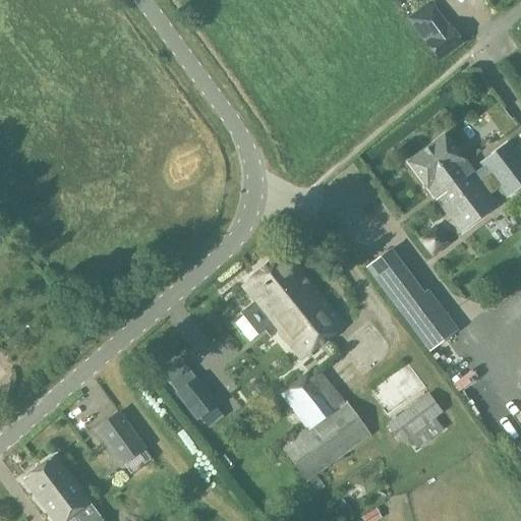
[(462,44),(449,26),(426,44),(439,60),(462,44)]
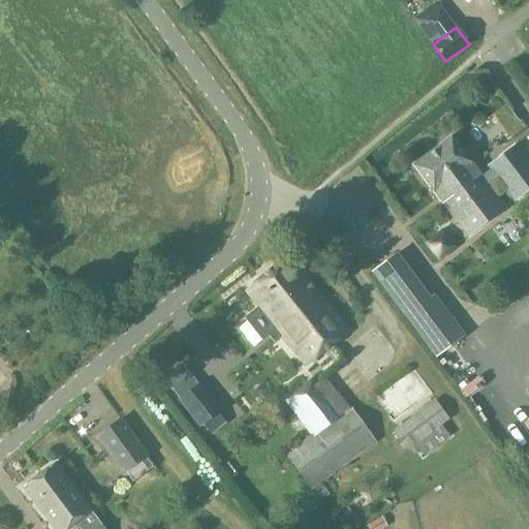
[(433,152),(414,165),(442,203),(455,220),(468,237),(487,223),(505,209),(498,199),(502,195),(507,192),(510,197),(515,204),(528,193),(528,192),(528,162),(526,158),(511,169),(498,180),(500,182),(490,189),(479,175),(470,163),(452,137),(433,152)]
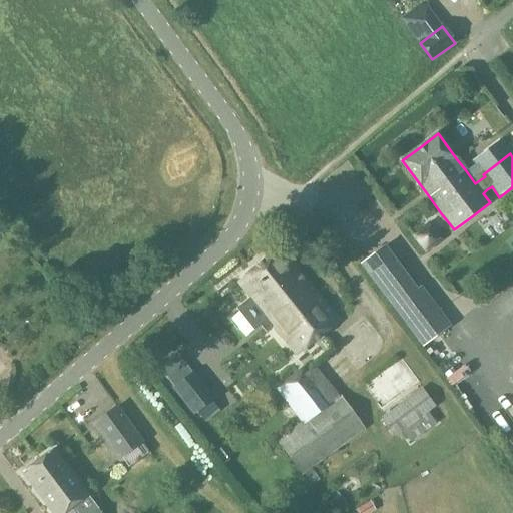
[(503,143),(475,163),(482,173),(483,174),(496,164),(510,153),(503,143)]
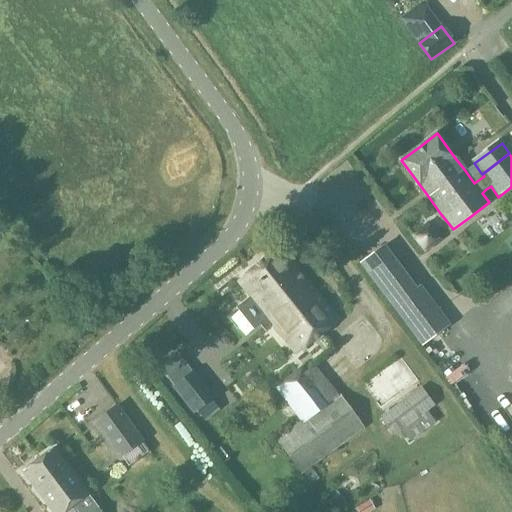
[(384,245),(359,264),(392,308),(418,288),(417,288),(384,245)]
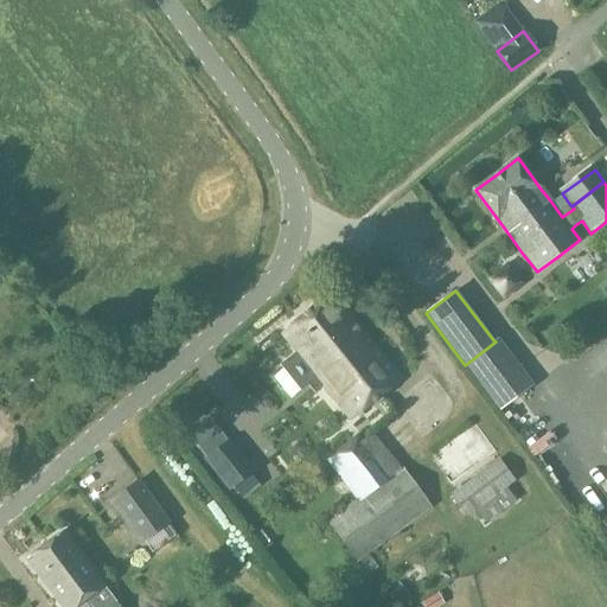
[(332,293),(283,334),(351,419),(400,379),(332,293)]
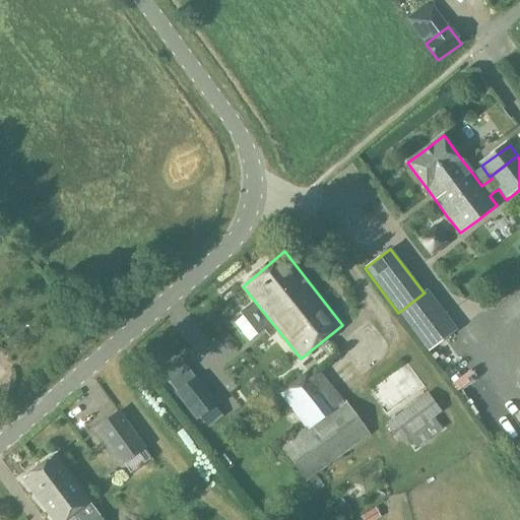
[(425,293),(398,313),(429,351),(458,329),(428,289),(424,293),(425,293)]
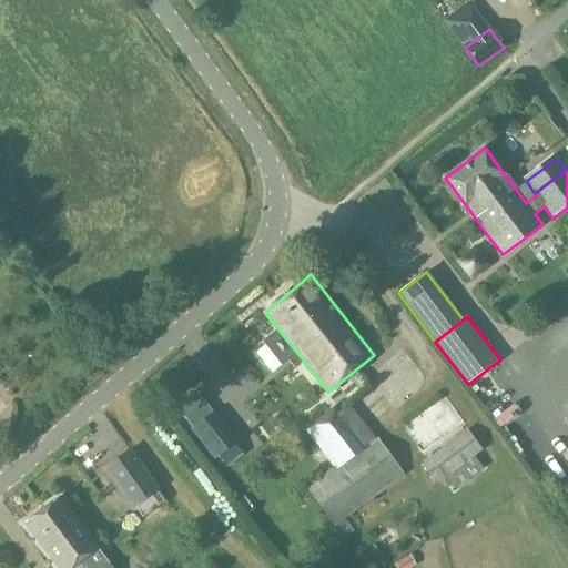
[(216,460),(237,443),(209,409),(203,403),(186,416),(195,427),(193,429),(190,432),(216,460)]
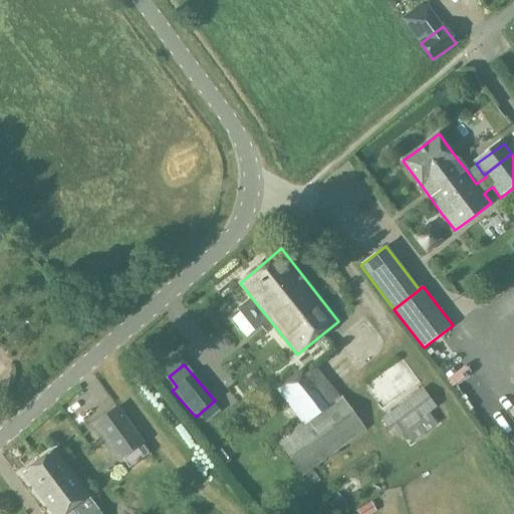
[(342,397),(340,398),(316,366),(307,373),(304,368),(275,390),(280,395),(266,406),(279,424),(294,412),(302,424),(276,443),(301,478),(304,476),(312,487),(320,481),(312,470),(365,432),(342,397)]
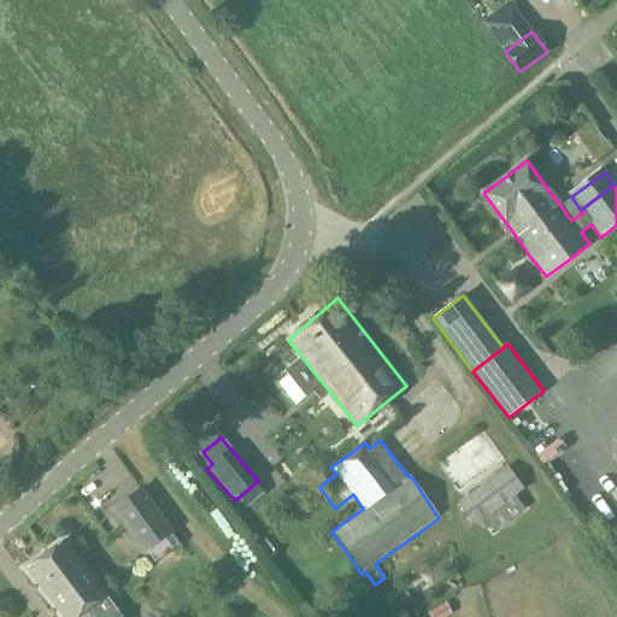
[(616,462),(605,442),(597,448),(611,472),(616,468),(616,462)]
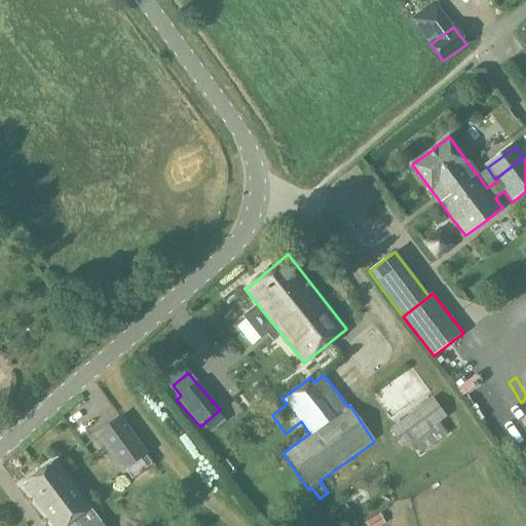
[(433,399),(390,428),(405,448),(447,418),(433,399)]
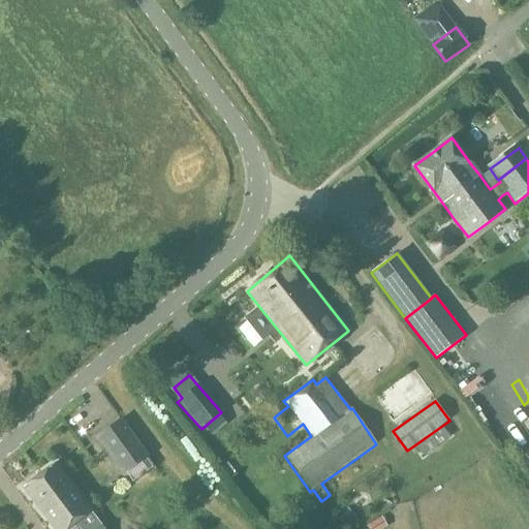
[(124,473),(147,456),(120,419),(97,437),(124,473)]
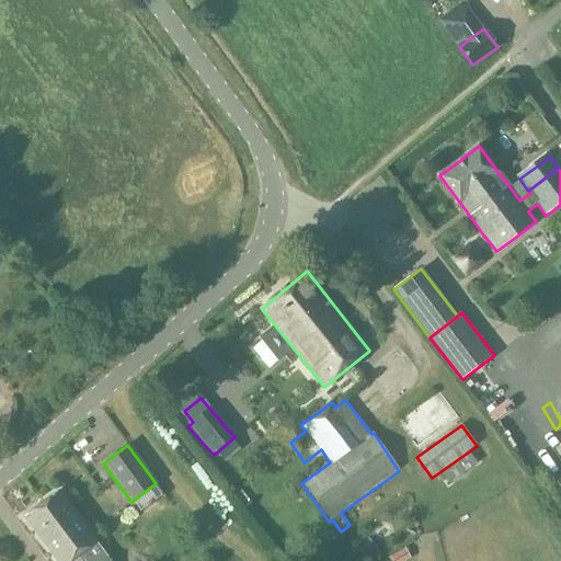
[(70,540),(86,560),(109,560),(96,542),(96,541),(59,491),(44,502),(58,519),(54,524),(66,542),(70,540)]
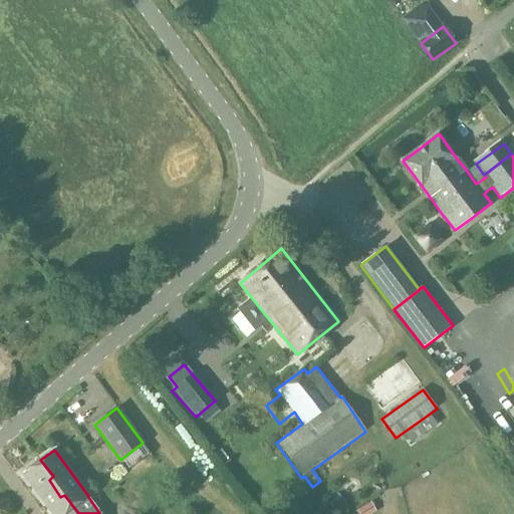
[(53,476),(40,460),(22,474),(51,513),(64,513),(73,508),(76,513),(78,513),(64,495),(60,497),(49,480),(53,476)]
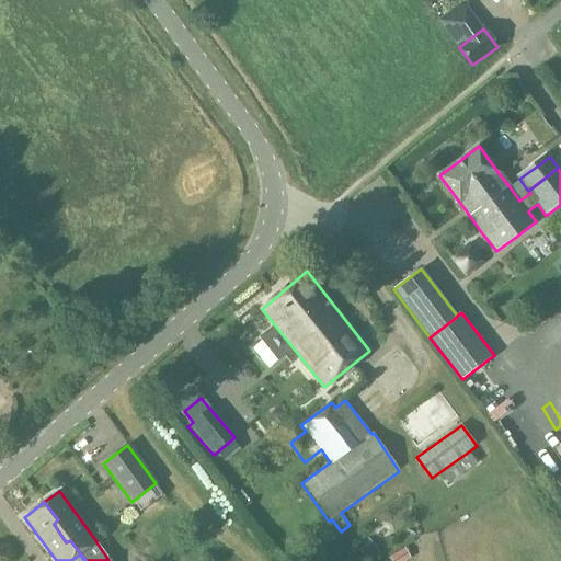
[(410,560),(407,549),(388,554),(390,560),(410,560)]
